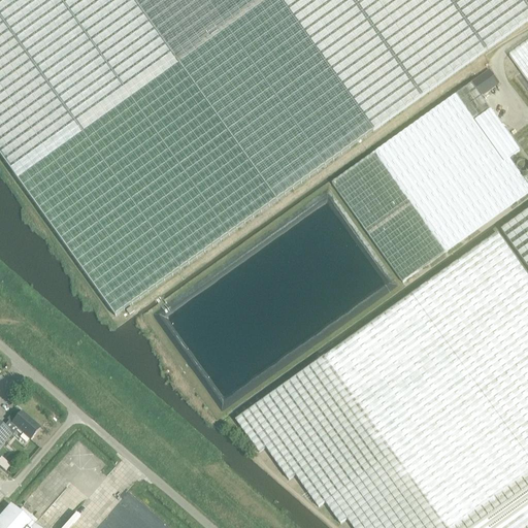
[(0,0),(0,156),(8,168),(10,170),(33,155),(74,124),(80,132),(265,0),(0,0)]
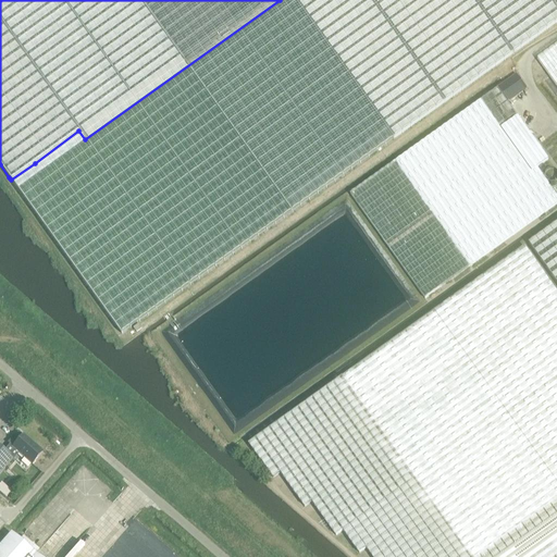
[(35,163),(11,180),(35,212),(123,335),(291,213),(455,96),(556,23),(556,0),(280,0),(85,139),(78,131),(35,163)]
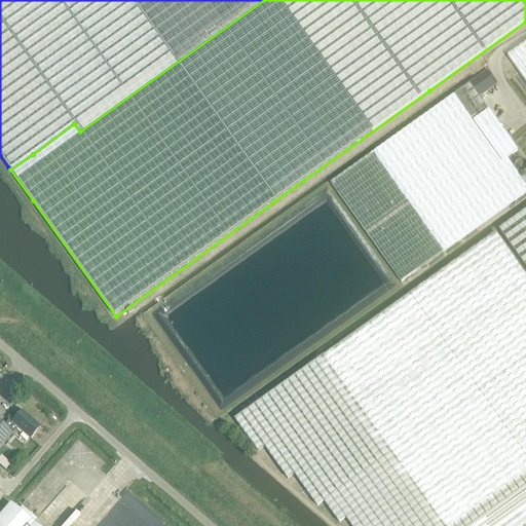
[(525,44),(508,59),(525,83),(525,44)]
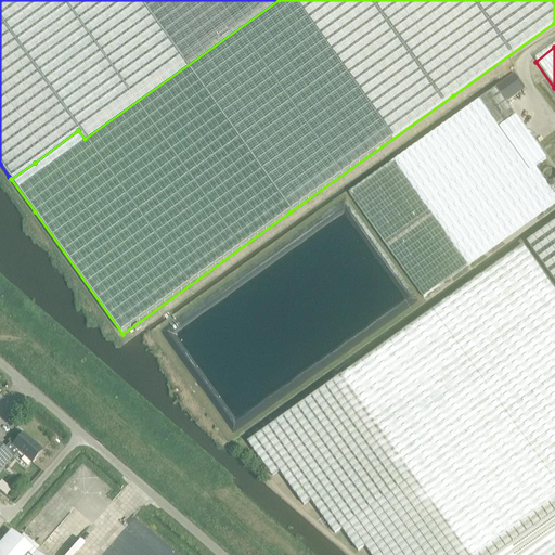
[(497,89),(502,95),(507,103),(525,90),(514,76),(497,89)]
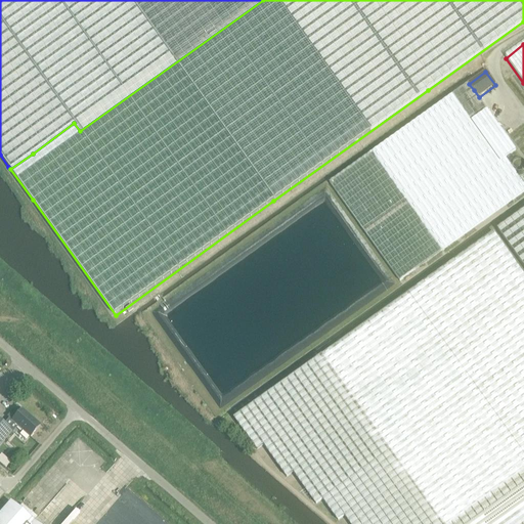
[(353,166),(329,183),(398,281),(523,191),(523,185),(519,178),(505,158),(498,162),(470,121),(485,111),(468,85),(376,149),(353,166)]
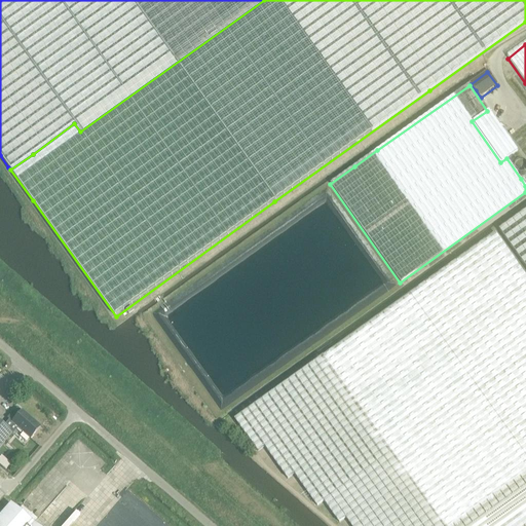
[(494,119),(487,111),(472,121),(500,162),(506,158),(517,151),(494,119)]
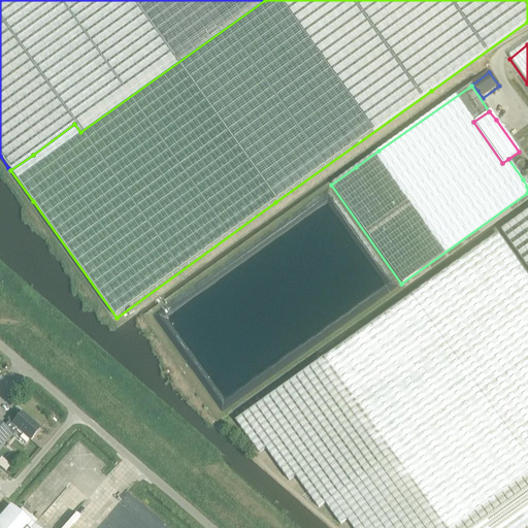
[(527,211),(501,231),(527,268),(527,211)]
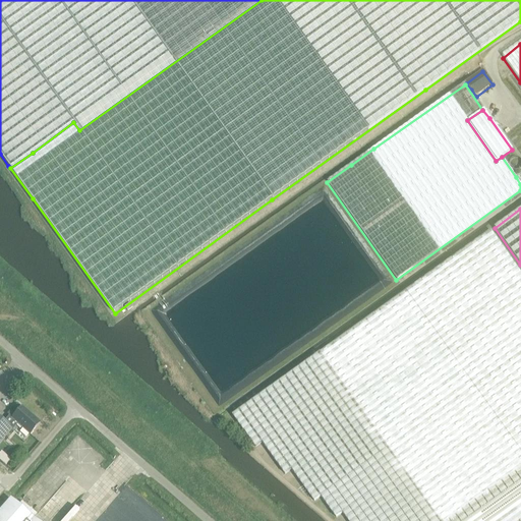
[(520,520),(520,274),(490,231),(406,290),(231,415),(255,448),(263,443),(285,475),(292,470),(314,502),(322,497),(336,518),(343,514),(348,520),(520,520)]
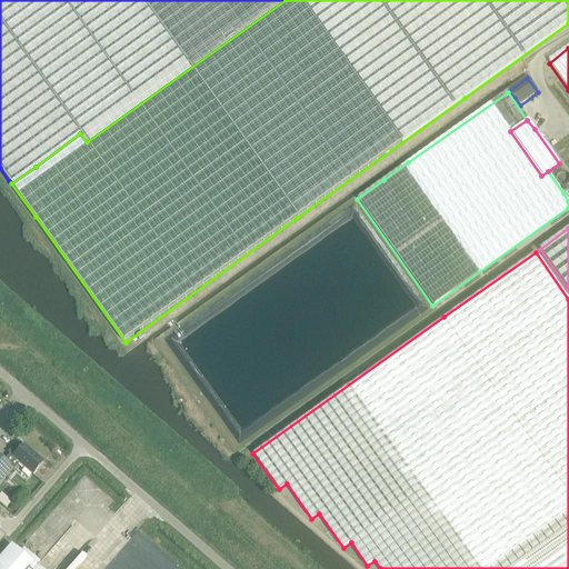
[(416,297),(420,307),(410,310),(413,317),(430,310),(423,293),(416,297)]
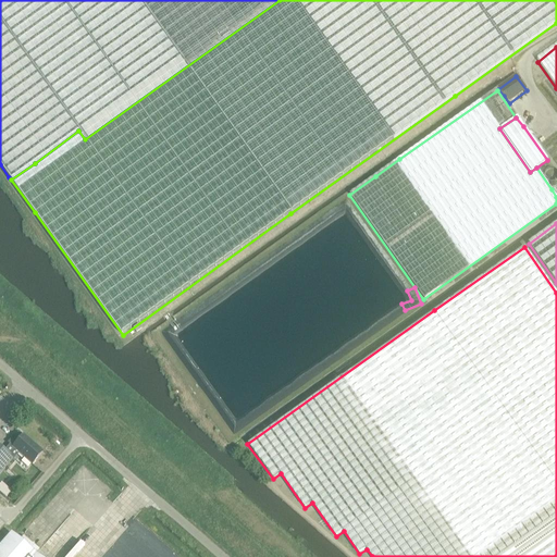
[(206,392),(233,433),(305,387),(299,378),(235,419),(213,386),(206,392)]
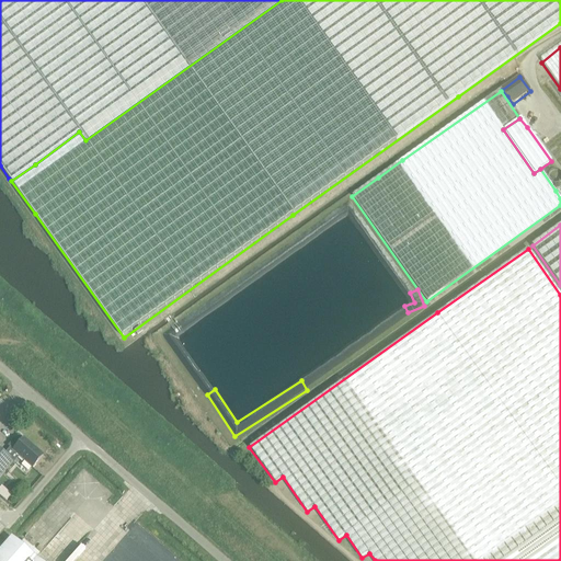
[(19,457),(32,468),(43,456),(23,438),(12,451),(19,457)]
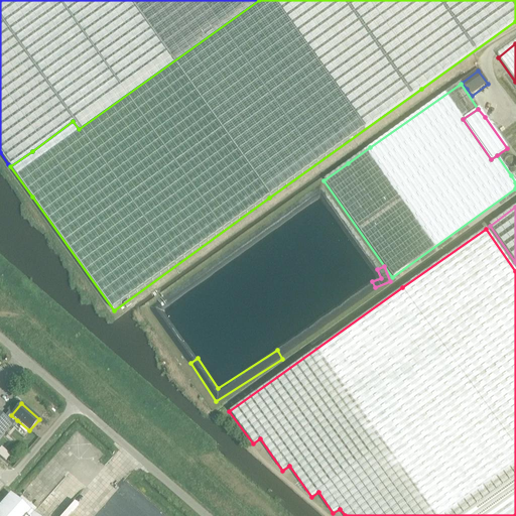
[(8,412),(4,417),(12,424),(13,425),(17,420),(11,415),(9,413),(8,412)]
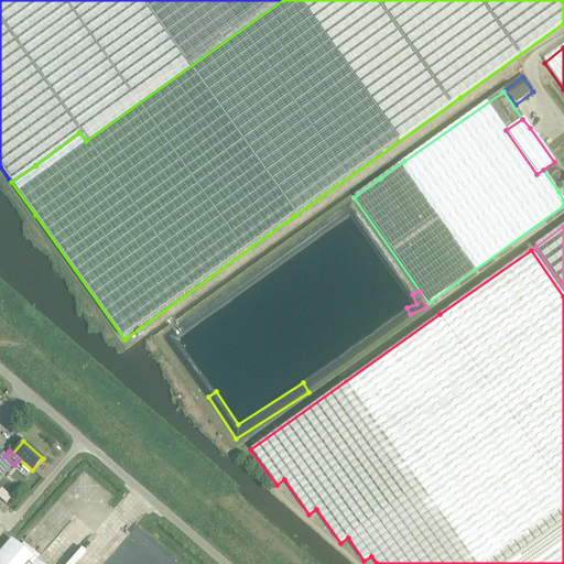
[(0,478),(13,464),(4,456),(0,452),(0,478)]
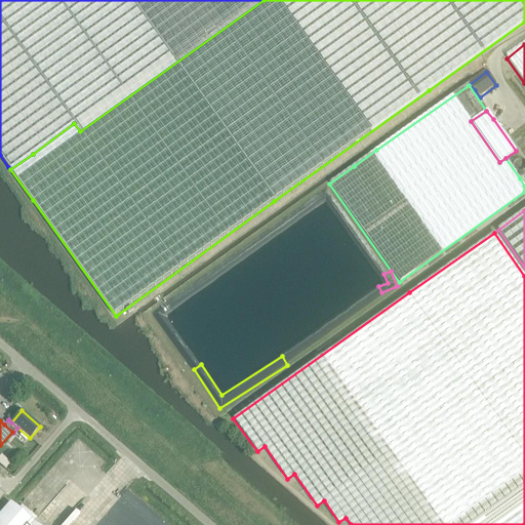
[(10,502),(0,514),(0,524),(35,524),(34,523),(37,519),(22,506),(18,510),(10,502)]
